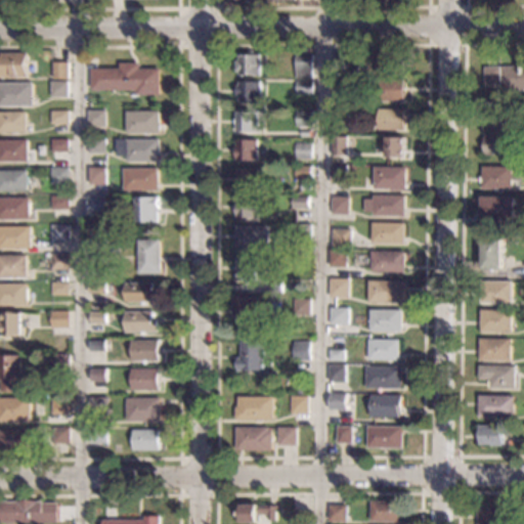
[(29,78),(0,77),(0,64),(1,64),(2,53),(28,53),(30,53),(29,78)]
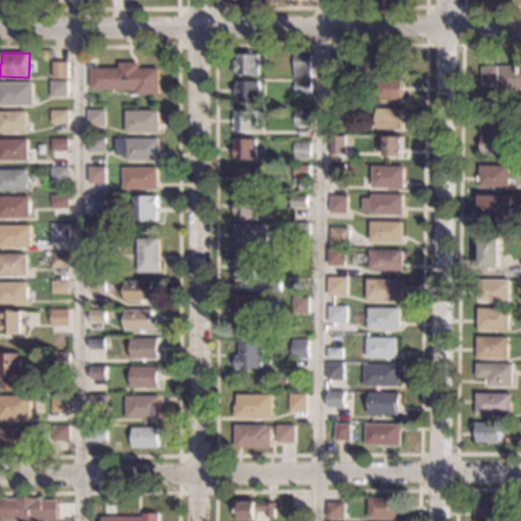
[(401,74),(374,73),(374,63),(371,63),(371,54),(401,55),(401,74)]
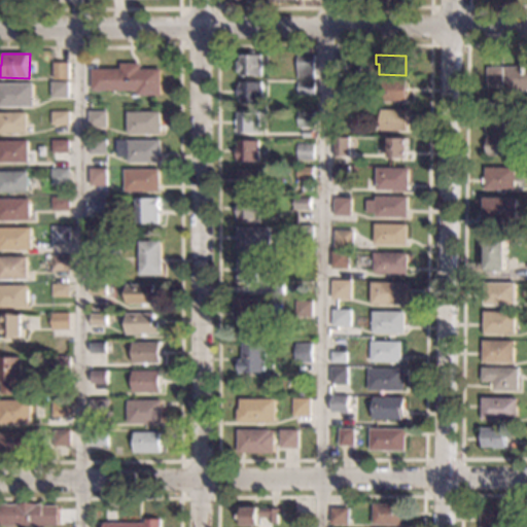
[(264,76),(242,76),(242,72),(240,72),(239,62),(242,62),(242,56),(264,56),(264,76)]
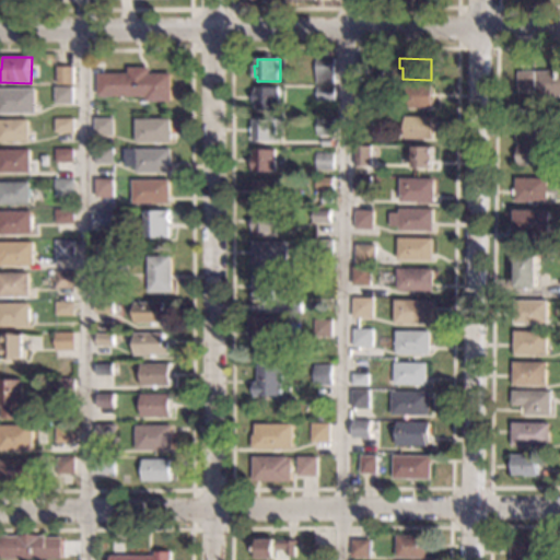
[(334,84),(316,84),(316,59),(334,59),(334,84)]
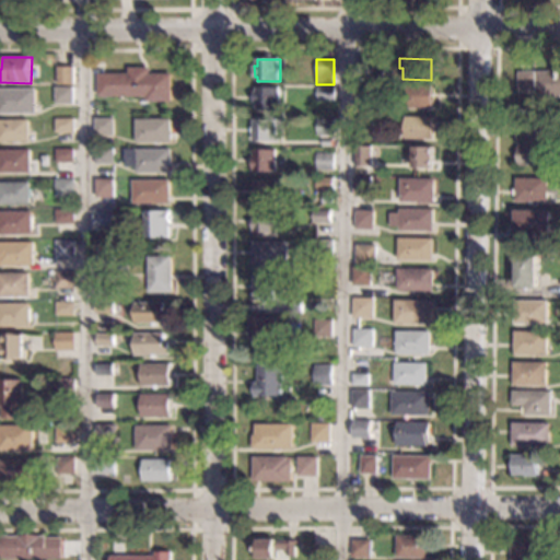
[(365,81),(356,81),(356,66),(365,66),(365,81)]
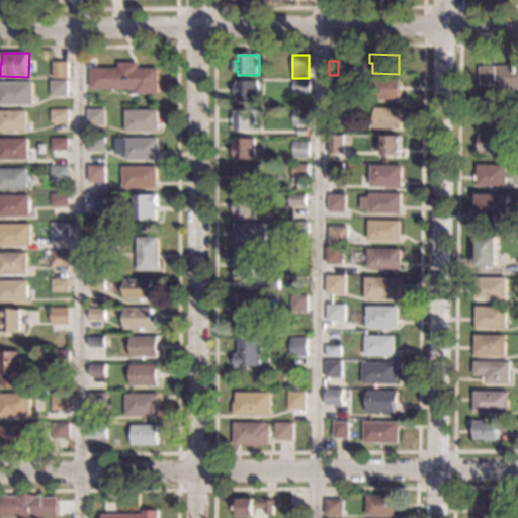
[(68,78),(54,77),(55,62),(68,63),(68,78)]
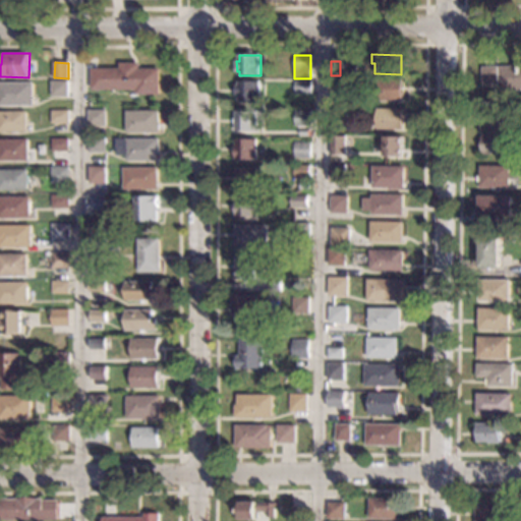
[(139,68),(160,68),(160,95),(136,95),(136,90),(93,90),(93,68),(120,68),(120,63),(139,63),(139,68)]
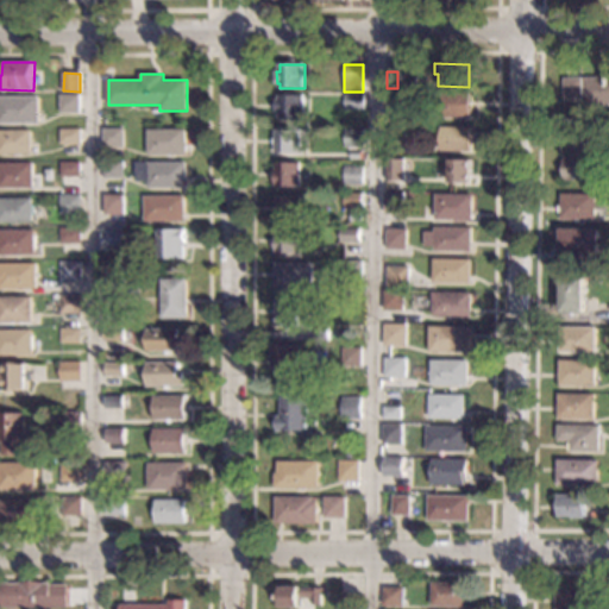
[(608,105),(604,105),(604,108),(583,108),(583,77),(608,77),(608,105)]
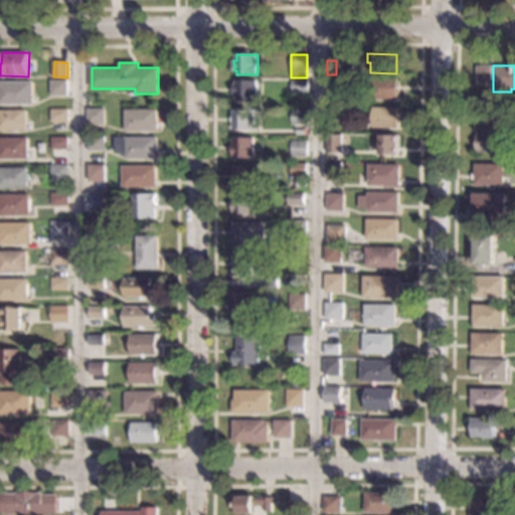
[(492,83),(476,84),(476,66),(492,66),(492,83)]
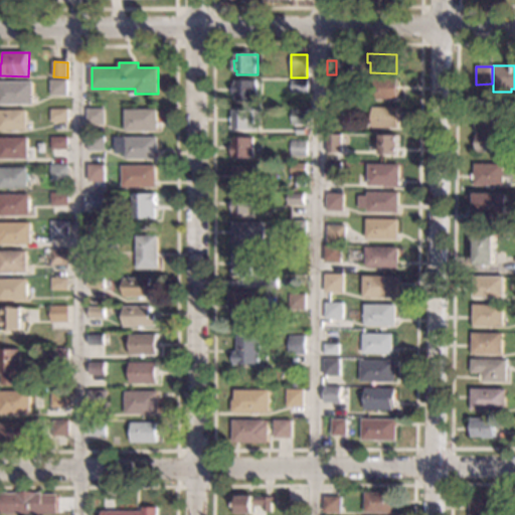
[(342,90),(325,90),(325,76),(327,76),(342,77),(342,90)]
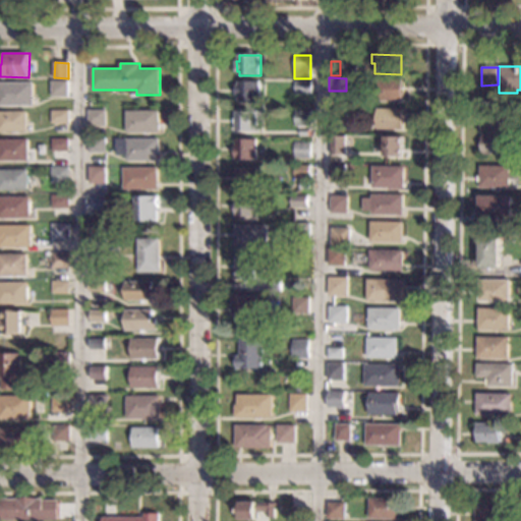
[(402,100),(377,100),(377,79),(402,79),(402,100)]
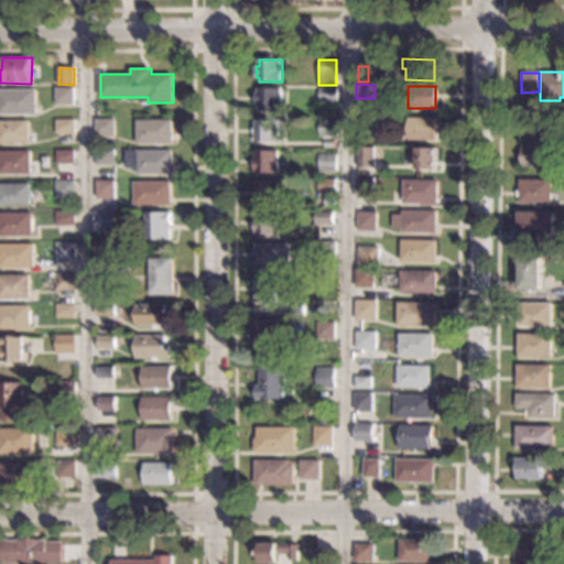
[(75,88),(74,106),(55,105),(56,88),(75,88)]
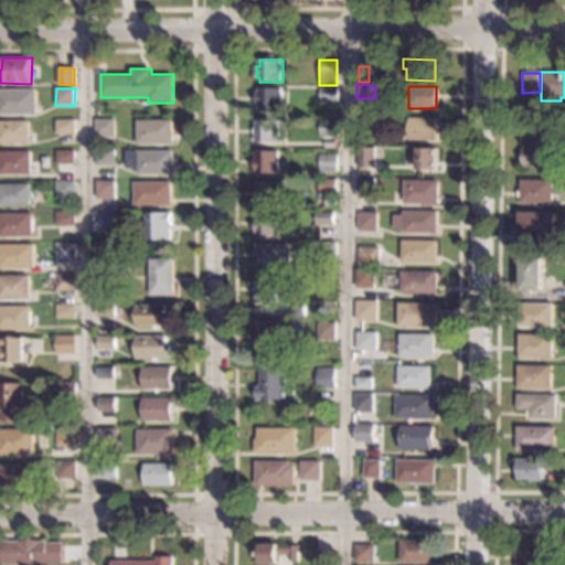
[(283,112),(259,110),(259,104),(257,104),(257,92),(259,92),(259,88),(283,88),(283,112)]
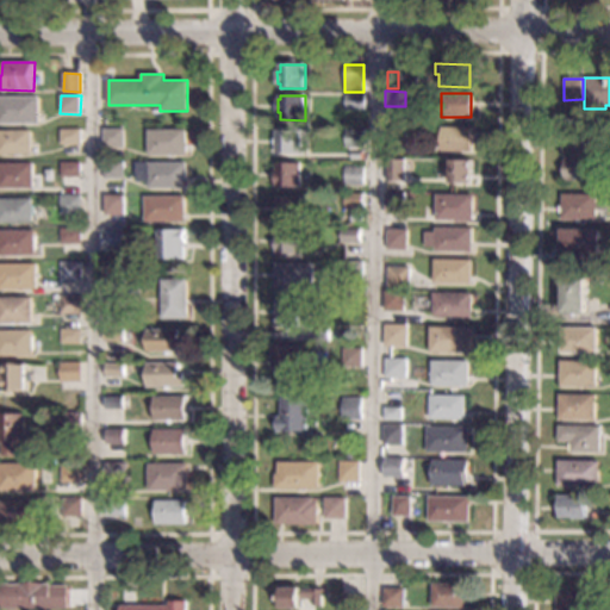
[(365,110),(344,110),(344,95),(365,95),(365,110)]
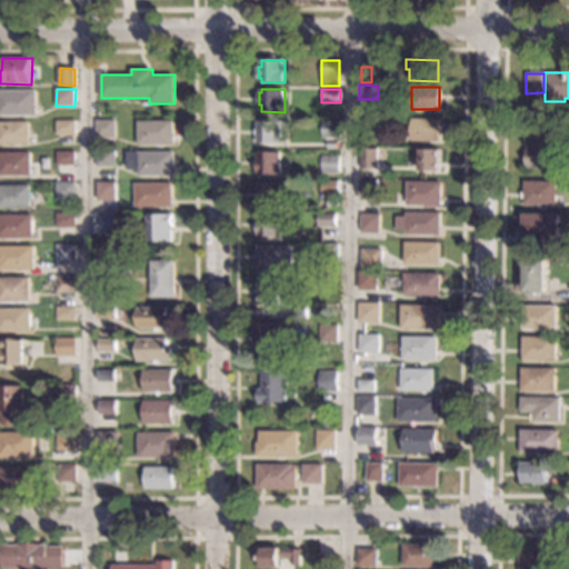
[(37,115),(0,115),(0,90),(37,90),(37,115)]
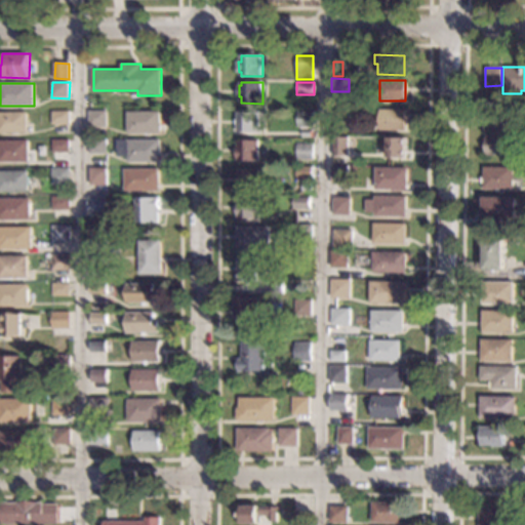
[(405,130),(379,130),(379,109),(380,110),(405,110),(405,130)]
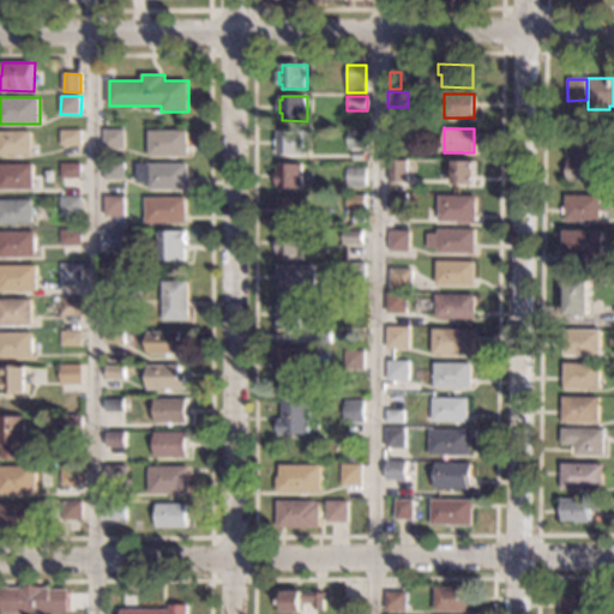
[(124,149),(104,148),(104,130),(125,130),(124,149)]
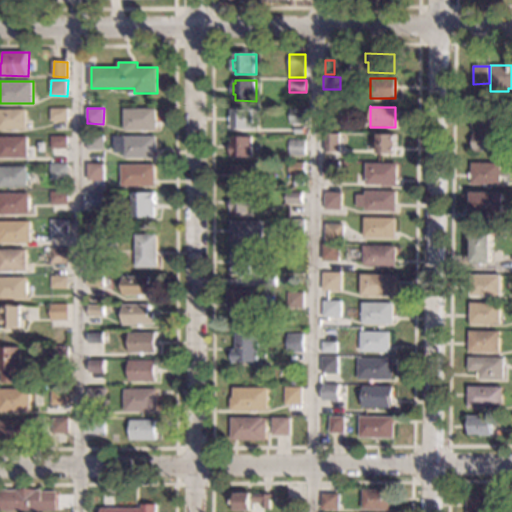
[(305,109),(305,124),(289,124),(289,108),(305,109)]
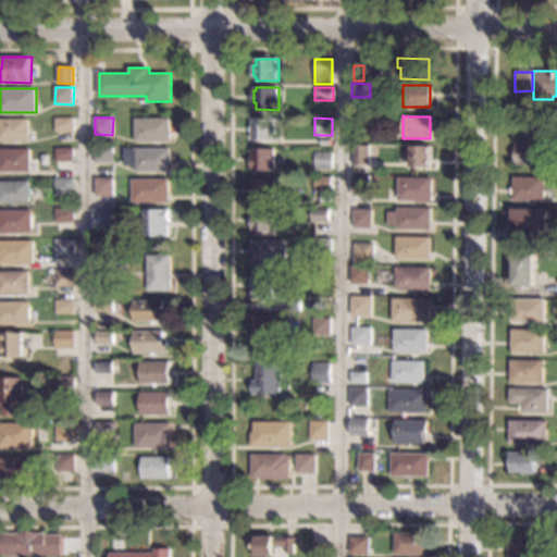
[(73,132),(56,132),(56,119),(73,119),(73,132)]
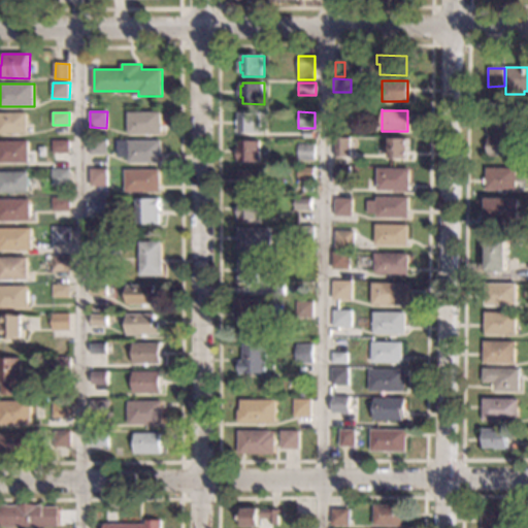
[(161,134),(128,135),(128,124),(129,112),(161,112),(161,134)]
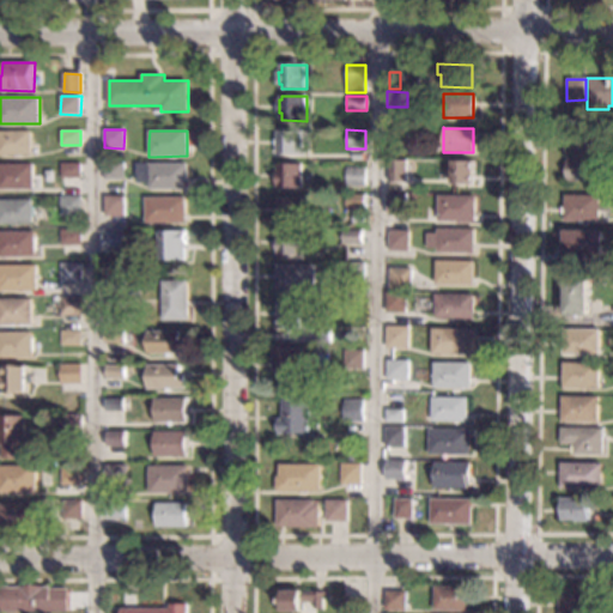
[(303,149),(305,149),(305,155),(278,155),(278,131),(303,131),(303,149)]
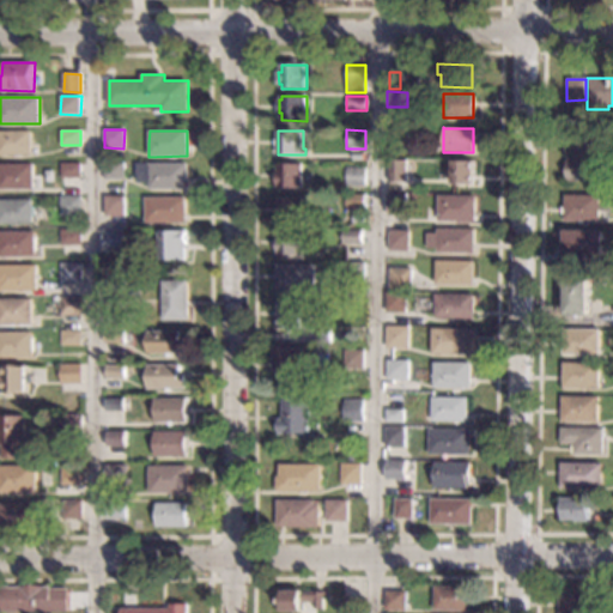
[(31,155),(0,155),(0,132),(31,132),(31,155)]
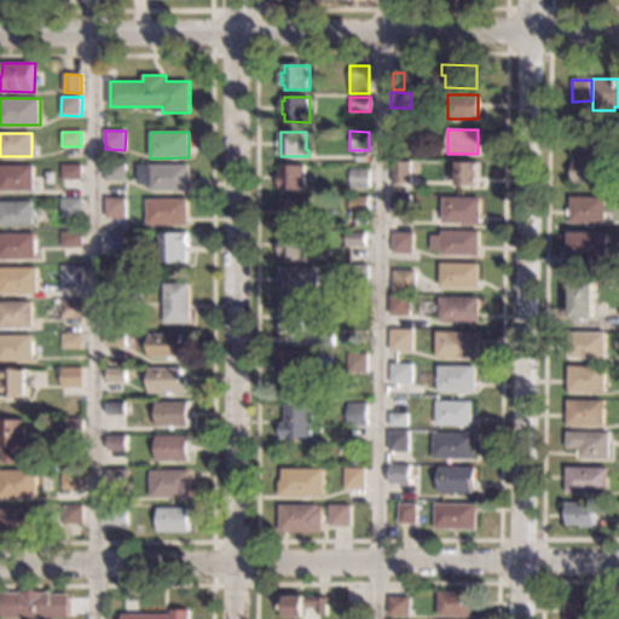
[(607,183),(572,183),(572,162),(582,162),(582,133),(608,133),(607,183)]
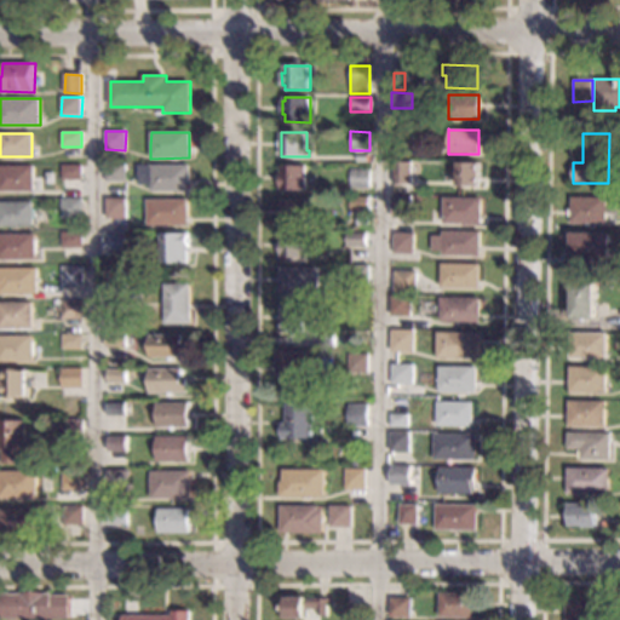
[(411,162),(411,184),(392,184),(394,162),(411,162)]
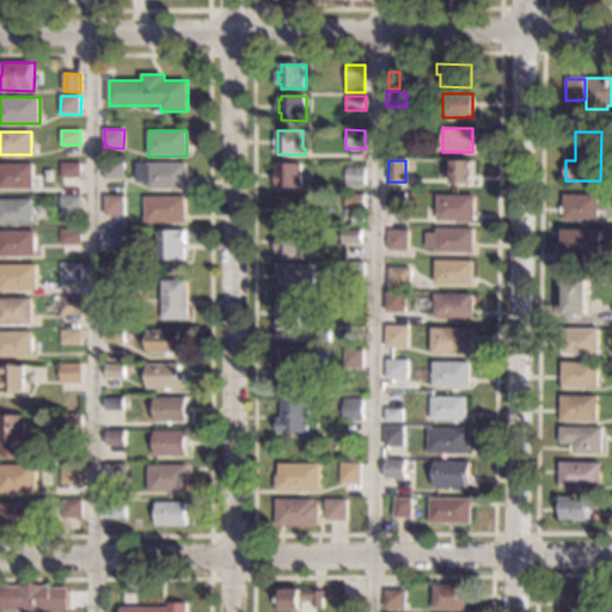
[(472,184),(452,183),(453,161),(473,161),(472,184)]
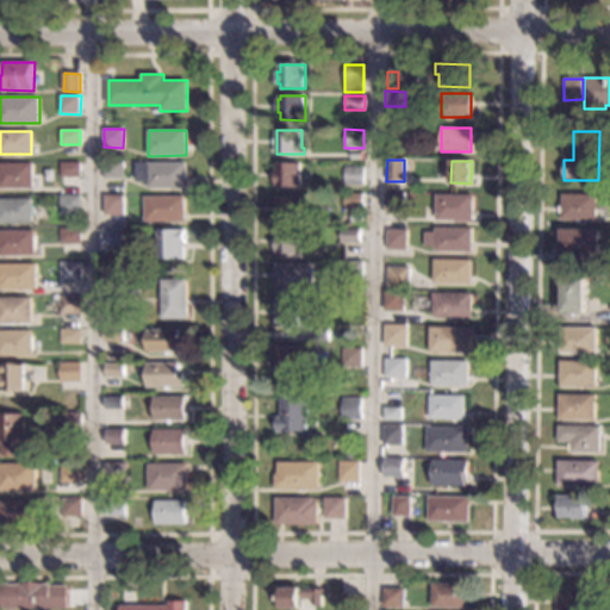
[(80,163),(80,178),(60,178),(61,162),(80,163)]
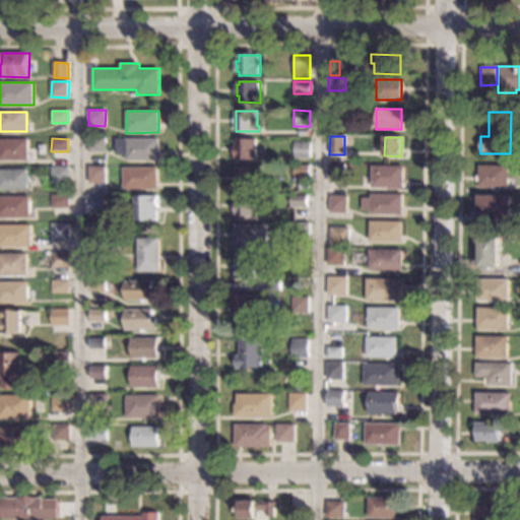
[(158,152),(160,151),(160,160),(126,160),(126,155),(116,155),(116,138),(158,138),(158,152)]
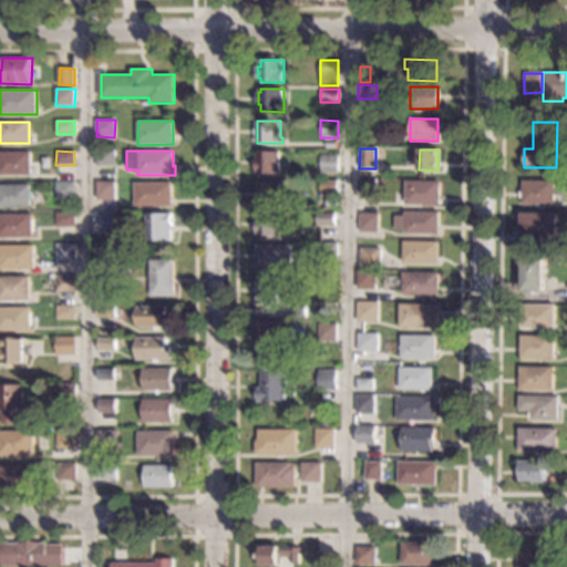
[(30,175),(0,175),(0,152),(30,152),(30,175)]
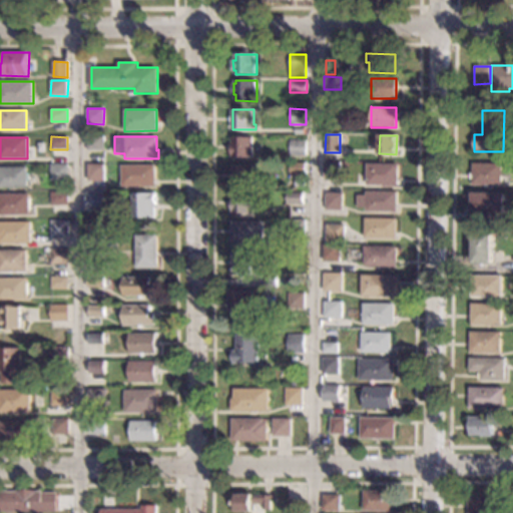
[(253,157),(231,157),(231,137),(253,137),(253,157)]
